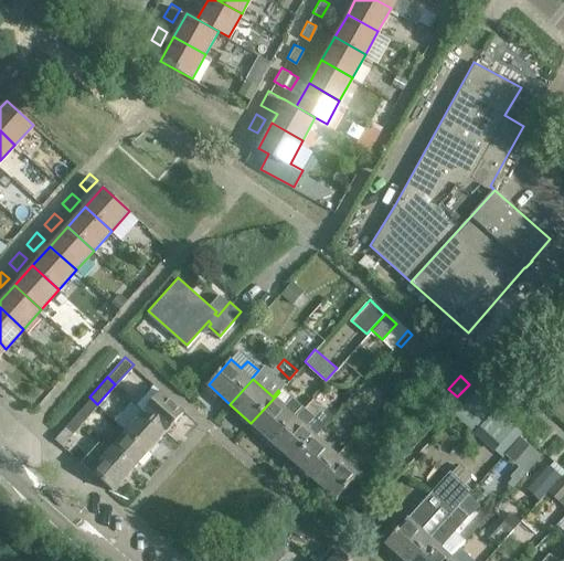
[(136,402),(145,411),(167,431),(184,411),(162,391),(153,383),(136,402)]
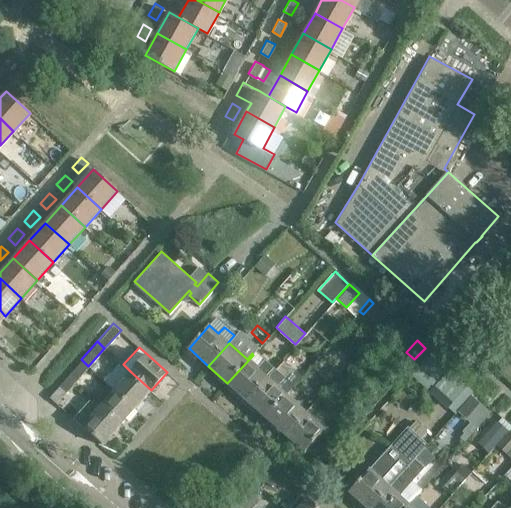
[(430,351),(411,373),(429,389),(447,406),(452,401),(459,407),(474,390),(467,385),(466,383),(430,351)]
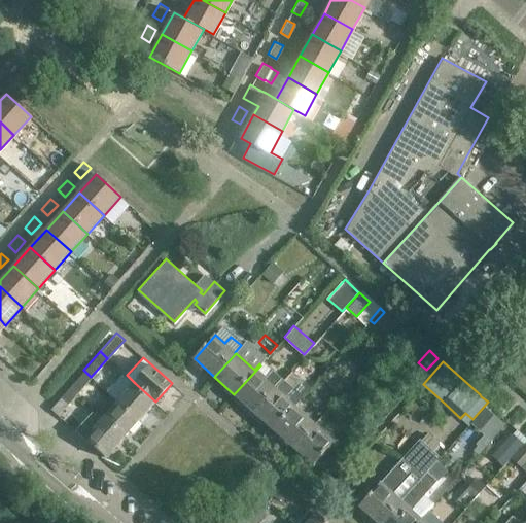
[(260,365),(234,394),(254,412),(283,378),(272,369),(269,373),(260,365)]
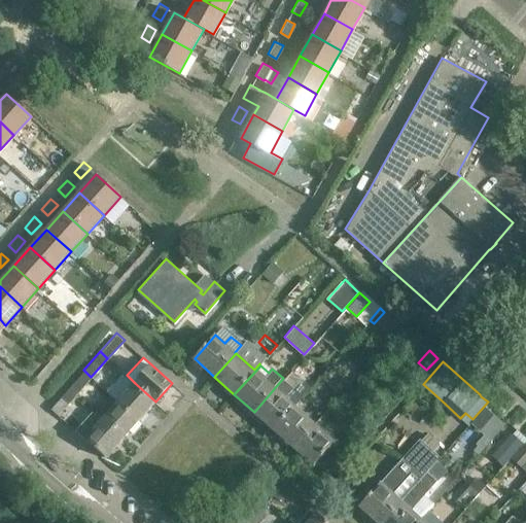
[(83,370),(67,388),(74,394),(91,377),(83,370)]
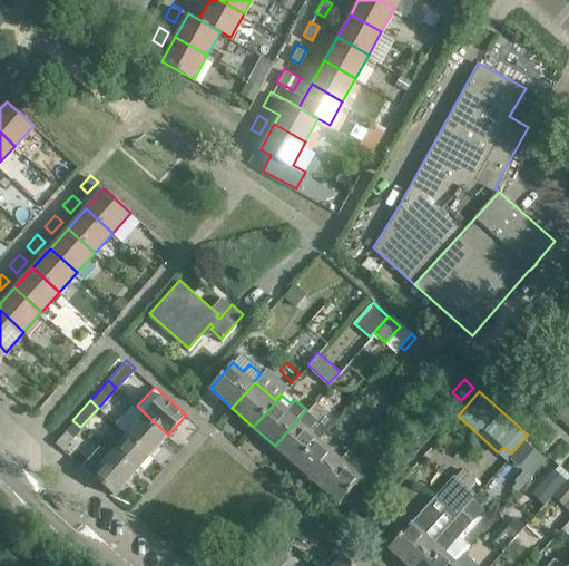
[(354,422),(350,419),(356,412),(347,405),(341,411),(334,419),(347,430),(354,422)]
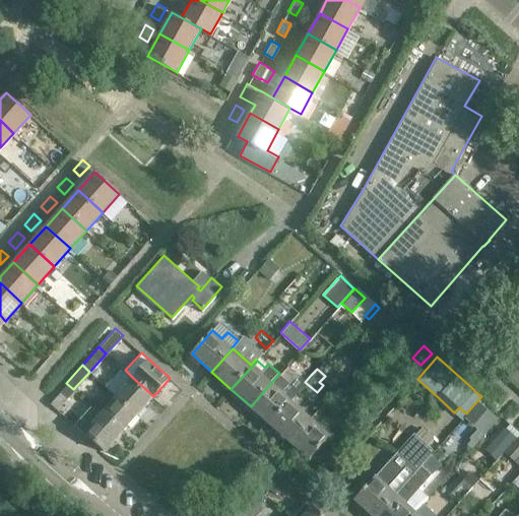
[(290,400),(279,390),(288,381),(279,373),(251,406),(270,424),(290,400)]
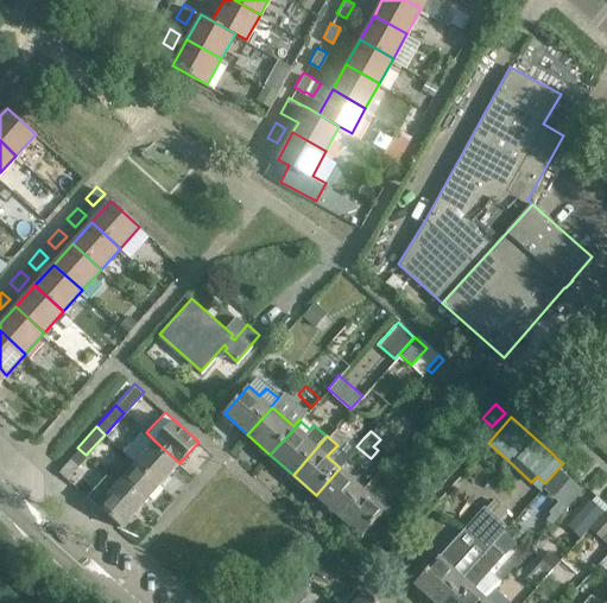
[(416,449),(406,440),(391,458),(399,467),(416,449)]
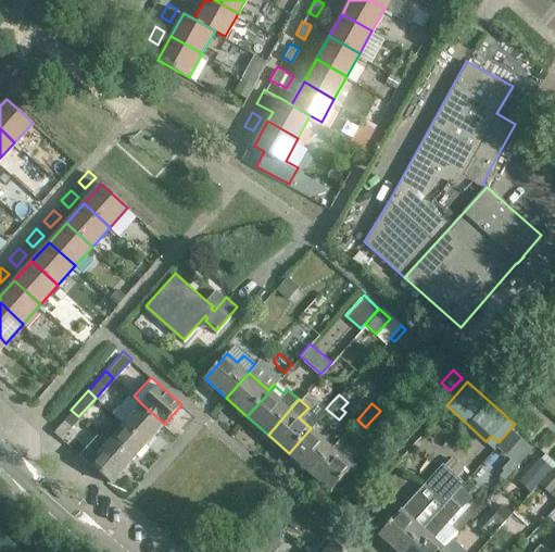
[(142,404),(125,424),(147,443),(164,424),(142,404)]
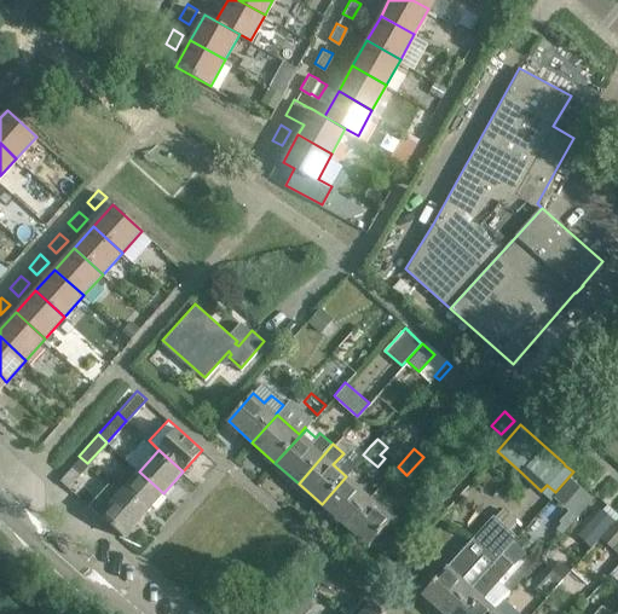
[(68,486),(87,463),(79,456),(59,479),(68,486)]
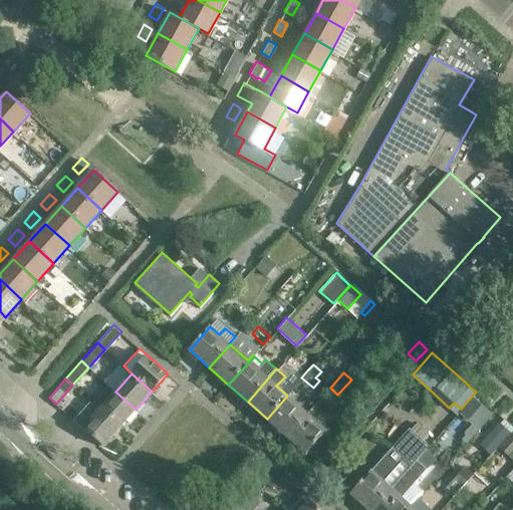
[(115,392),(99,409),(119,427),(136,410),(115,392)]
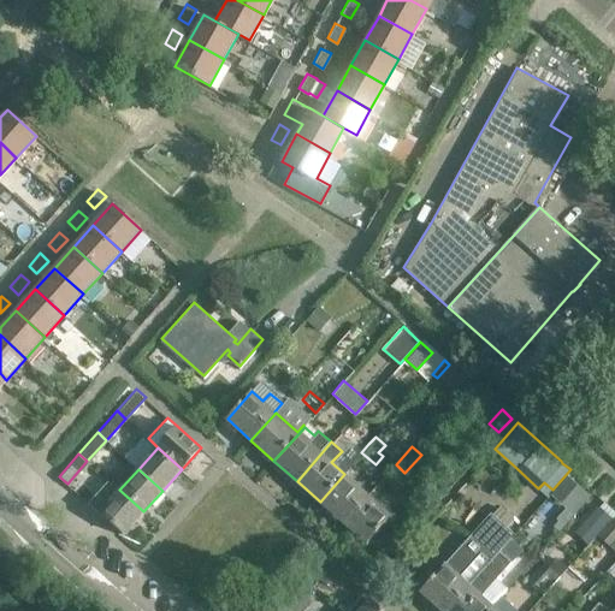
[(571,469),(553,490),(550,492),(561,503),(578,482),(568,474),(571,470),(571,469)]
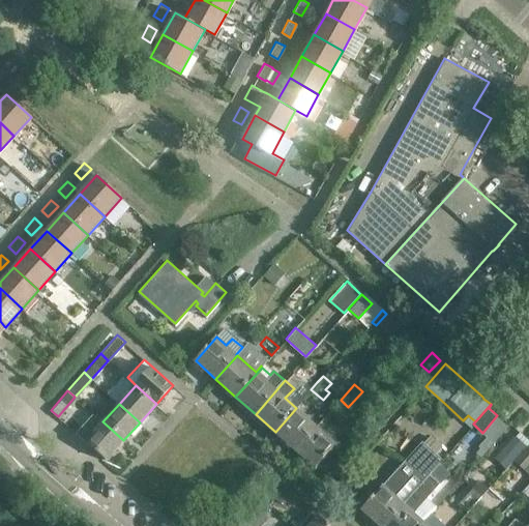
[(296,408),(275,432),(295,449),(317,426),(296,408)]
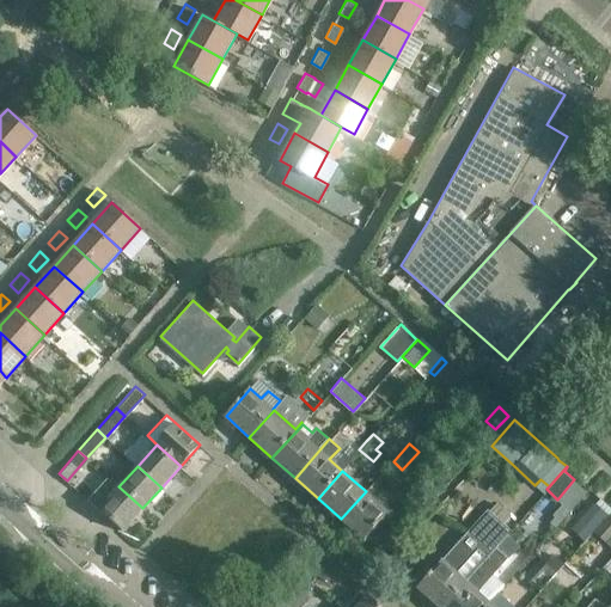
[(118,486),(111,480),(103,491),(109,497),(99,509),(122,531),(142,508),(118,486)]
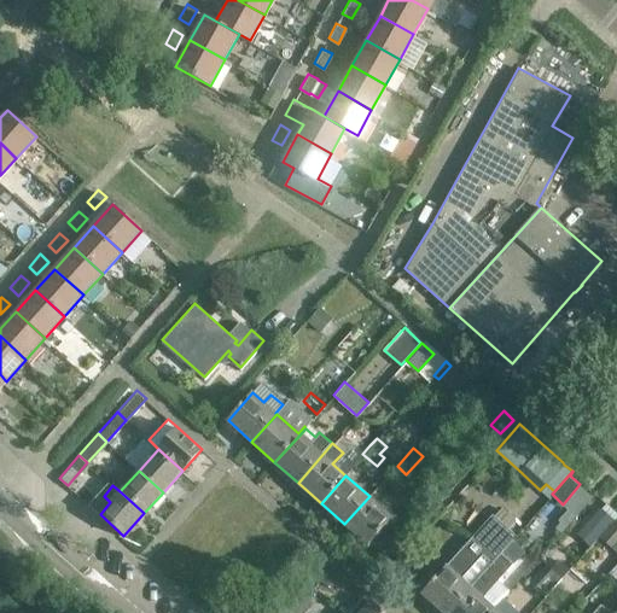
[(370,496),(344,524),(368,546),(371,542),(385,555),(400,539),(385,526),(393,518),(370,496)]
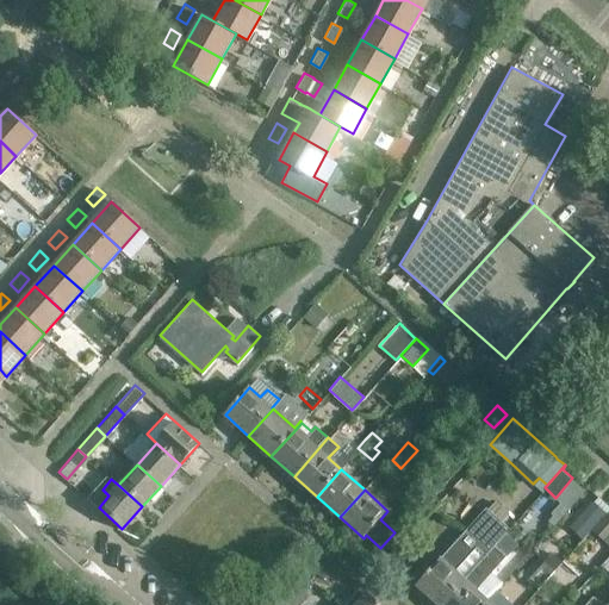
[(415,585),(437,604),(439,604),(493,543),(509,526),(501,518),(509,507),(496,497),(488,506),(485,505),(430,567),(426,562),(412,577),(417,581),(415,585)]
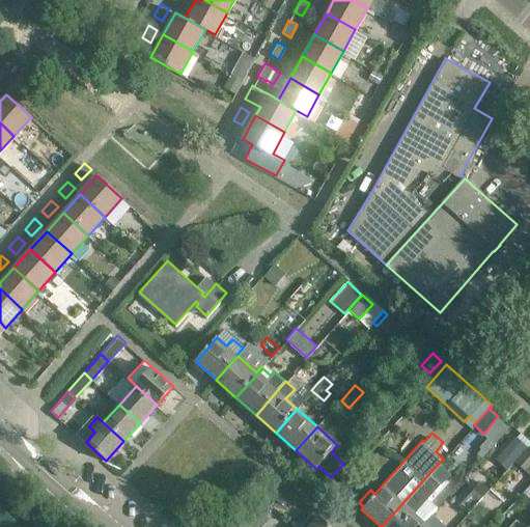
[(517,460),(526,468),(529,464),(529,445),(517,460)]
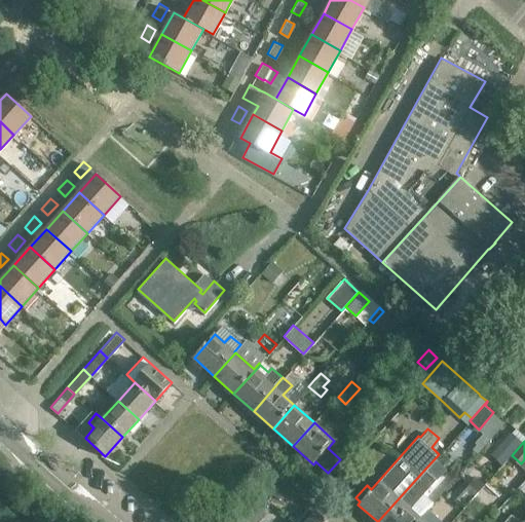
[(425,469),(378,521),(413,521),(419,516),(410,508),(437,479),(425,469)]
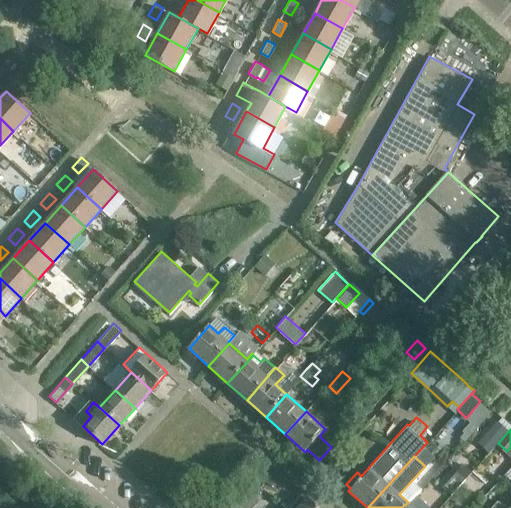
[(274,467),(264,479),(271,485),(282,473),(274,467)]
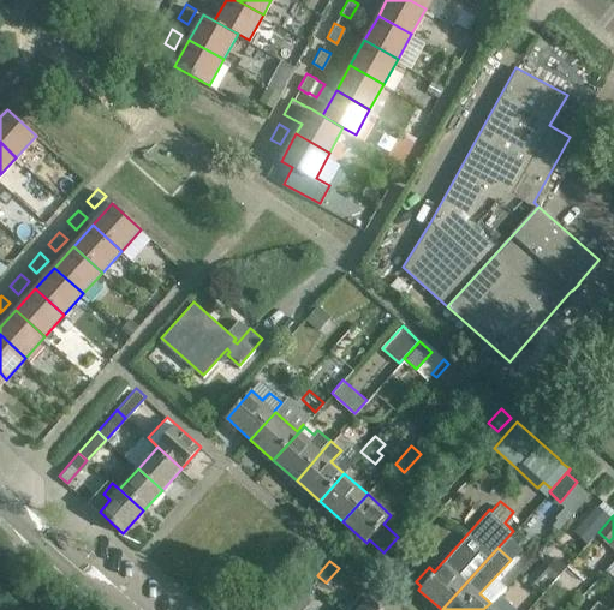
[(559,573),(548,563),(530,582),(542,592),(559,573)]
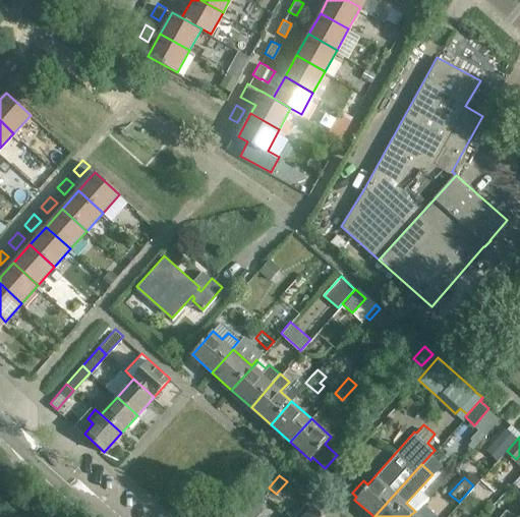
[(246,512),(251,516),(254,516),(264,507),(256,501),(246,512)]
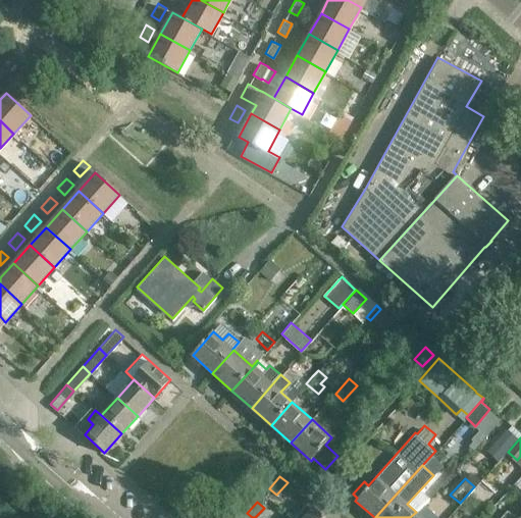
[(325,517),(314,508),(304,517),(325,517)]
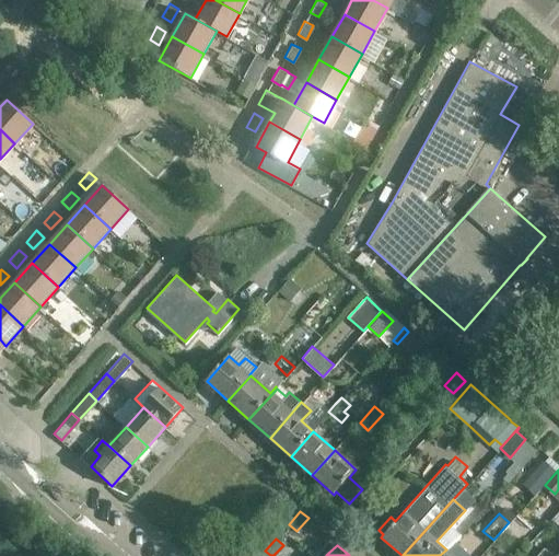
[(555,555),(544,546),(535,555),(555,555)]
